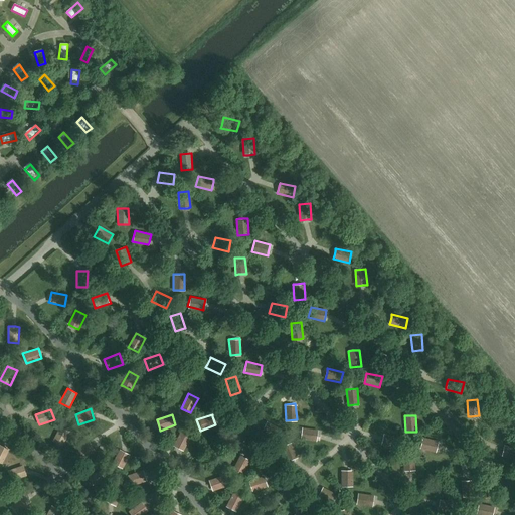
[(263,430),(262,432),(276,439),(281,430),(267,422),(266,423),(263,430)]
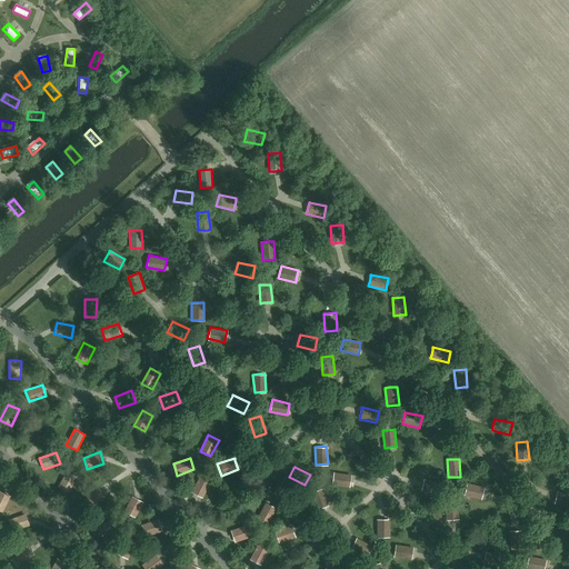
[(58,487),(67,491),(69,492),(77,477),(66,471),(58,487)]
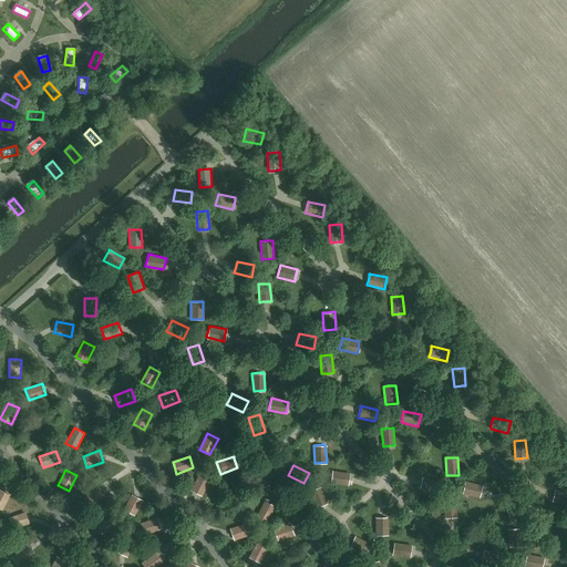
[(347,485),(348,483),(350,474),(332,470),(330,481),(347,485)]
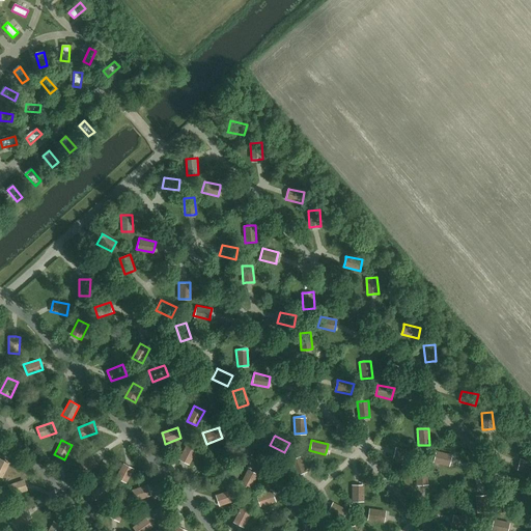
[(179,459),(187,463),(190,465),(197,450),(188,445),(179,459)]
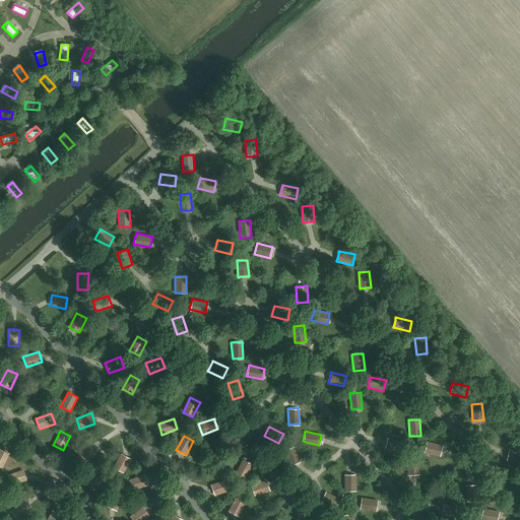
[(387,438),(386,442),(385,444),(384,449),(400,452),(403,442),(387,438)]
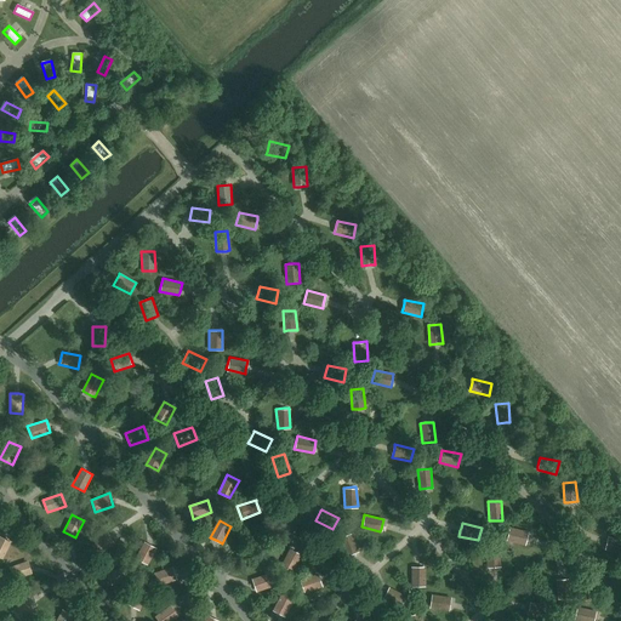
[(527,545),(527,541),(529,533),(510,528),(507,541),(527,545)]
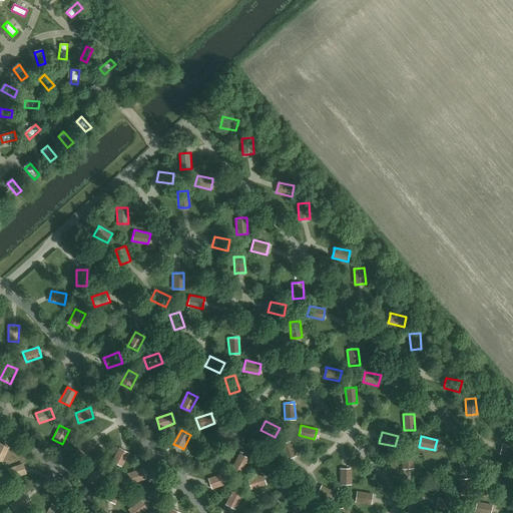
[(286,458),(295,455),(296,455),(291,440),(281,443),(286,458)]
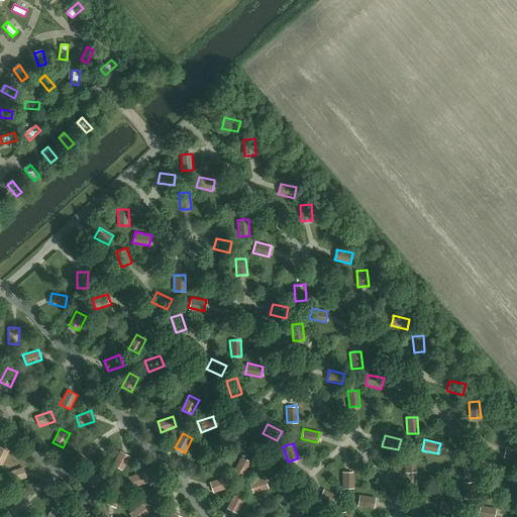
[(77,454),(83,461),(95,452),(89,444),(77,454)]
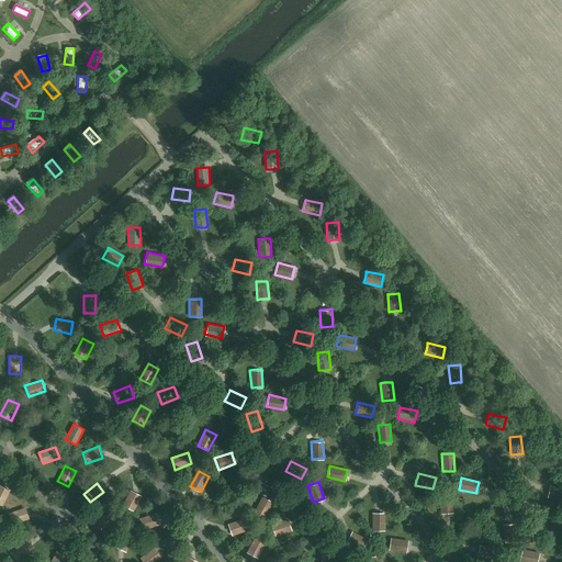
[(9,490),(1,485),(0,484),(0,504),(1,505),(9,490)]
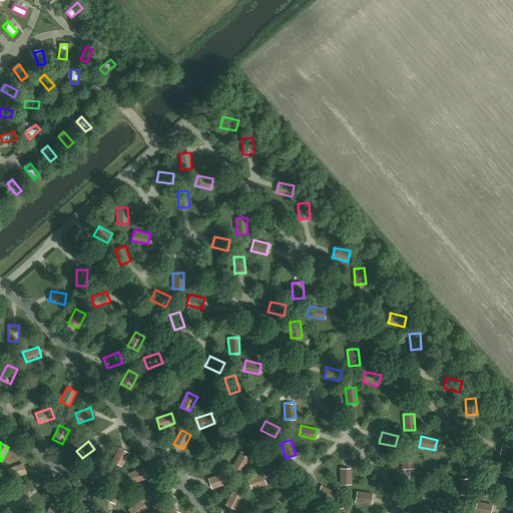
[(512,445),(502,443),(501,447),(499,454),(512,456),(512,445)]
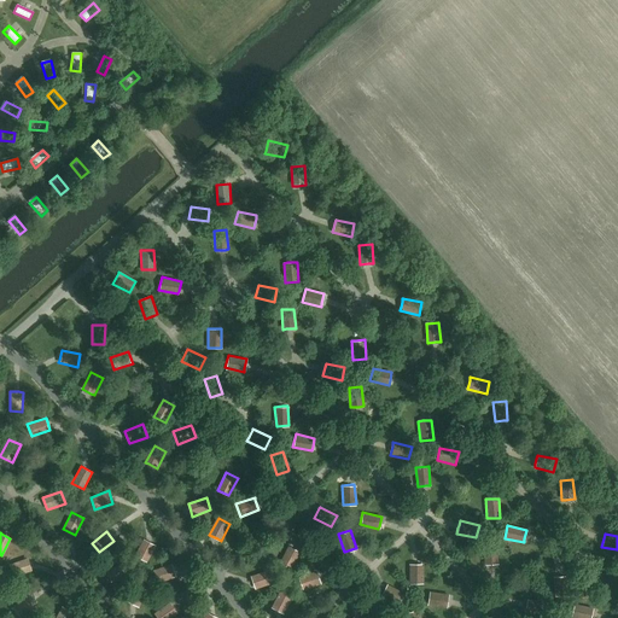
[(156,544),(152,543),(144,540),(135,557),(146,563),(156,544)]
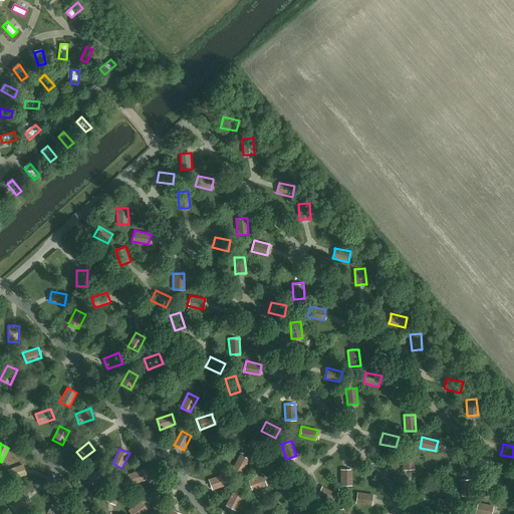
[(403,470),(411,469),(414,469),(413,453),(402,454),(403,470)]
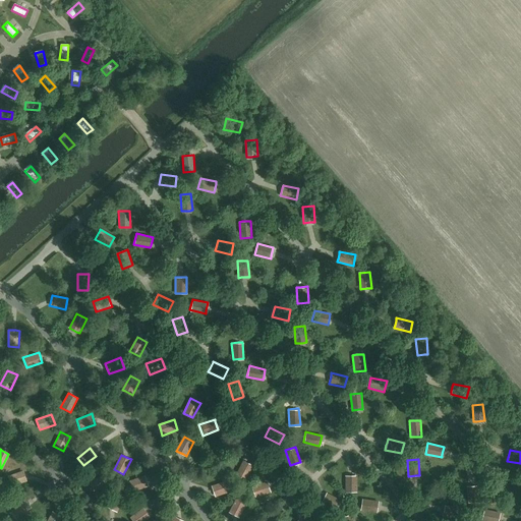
[(253,464),(245,461),(243,460),(236,474),(246,479),(253,464)]
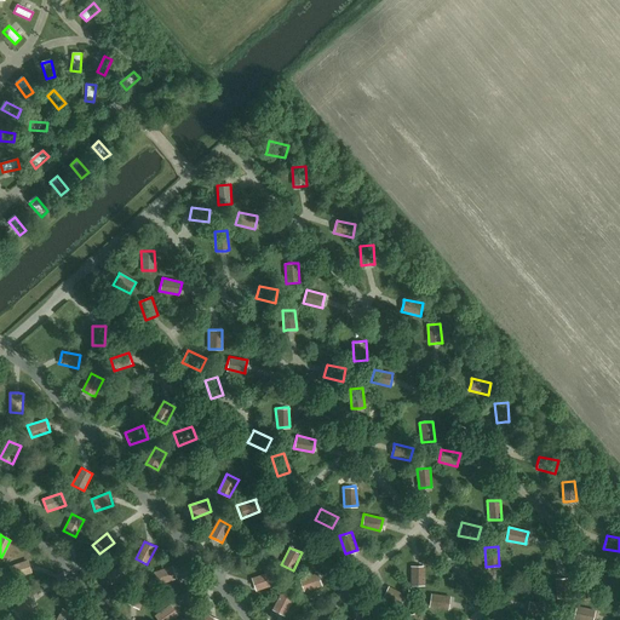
[(27,560),(9,566),(12,578),(32,572),(30,569),(27,563),(27,560)]
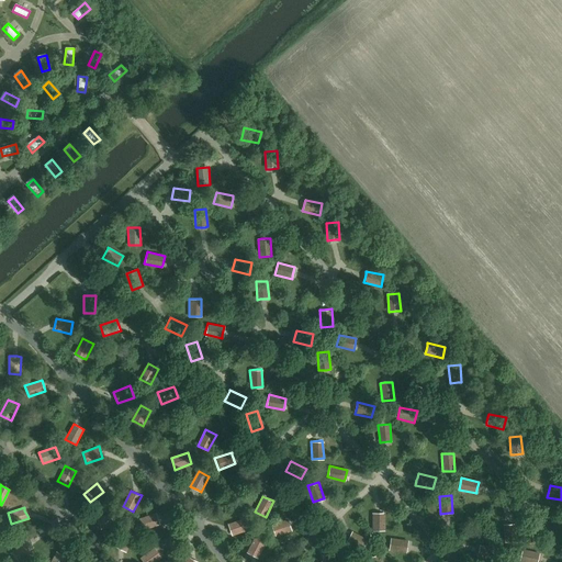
[(383,512),(374,513),(371,513),(372,530),(384,529),(383,512)]
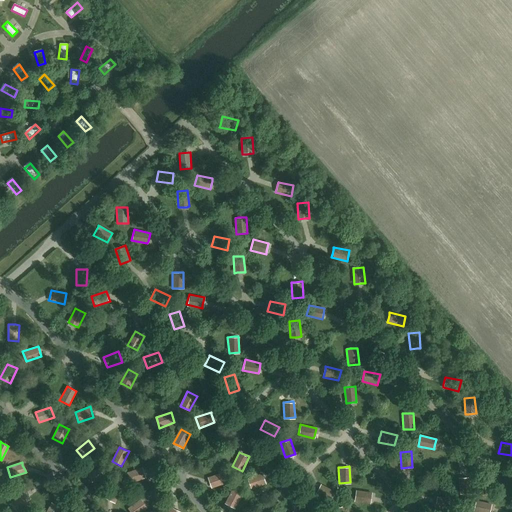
[(87,472),(88,474),(91,482),(106,477),(103,467),(87,472)]
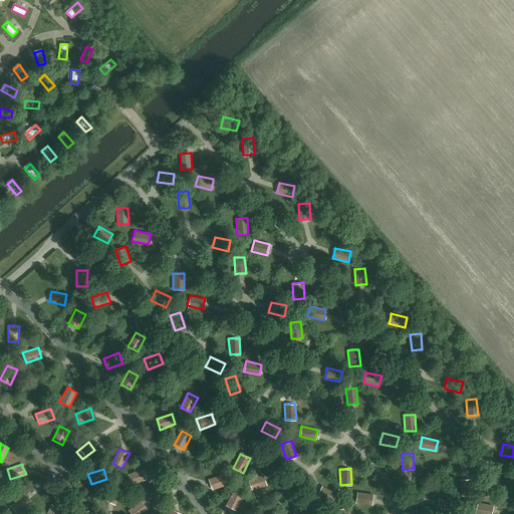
[(147,480),(144,472),(143,469),(127,475),(131,485),(147,480)]
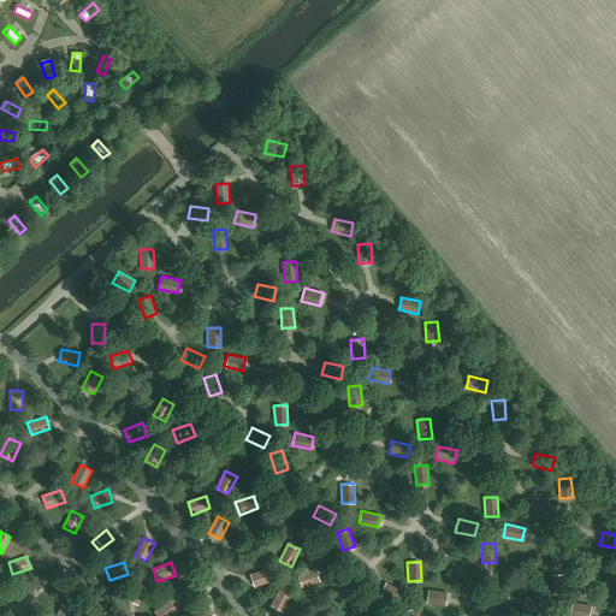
[(250,574),(254,584),(255,587),(273,581),(268,568),(250,574)]
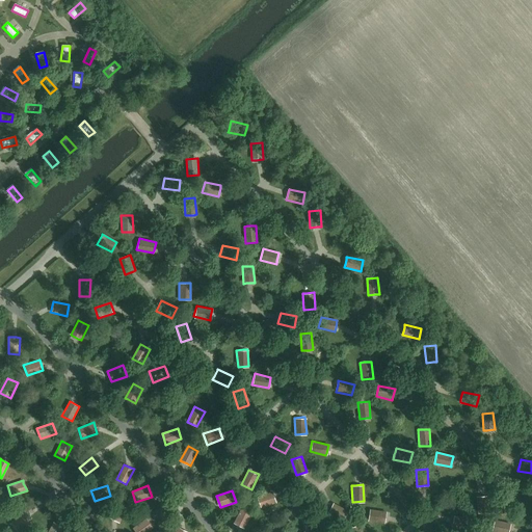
[(277,502),(274,493),(273,491),(258,497),(261,507),(277,502)]
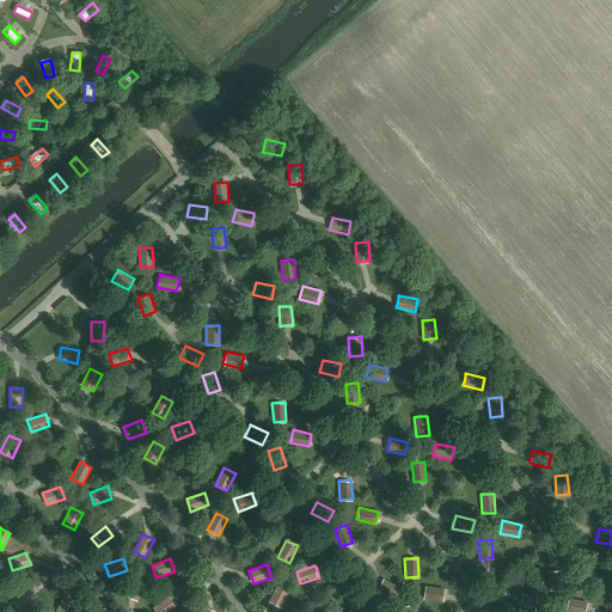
[(561,571),(557,571),(548,573),(550,592),(562,591),(561,571)]
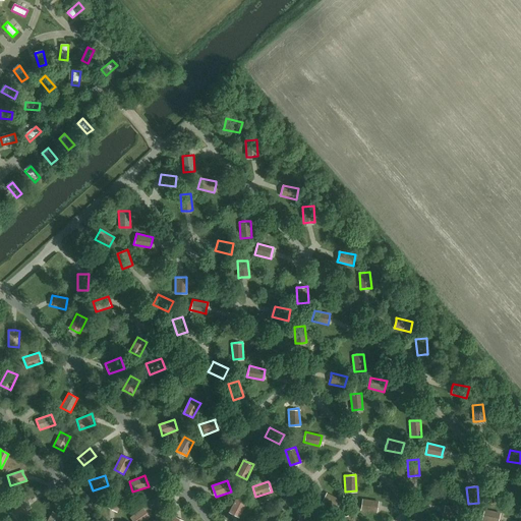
[(106,507),(108,508),(116,512),(123,498),(114,493),(106,507)]
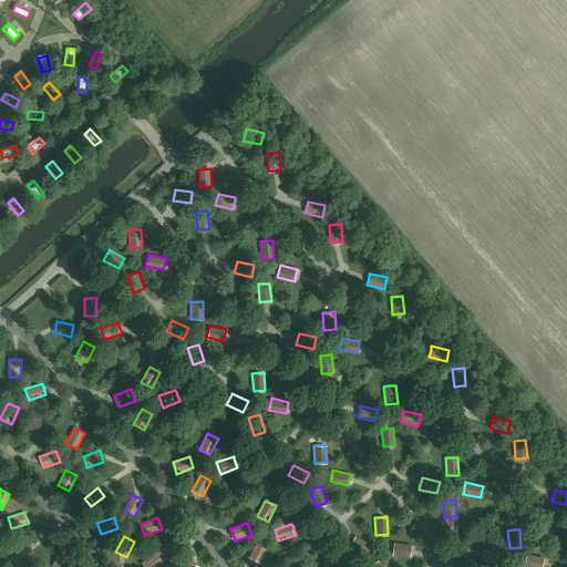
[(351,545),(350,548),(366,556),(371,545),(354,537),(354,539),(351,545)]
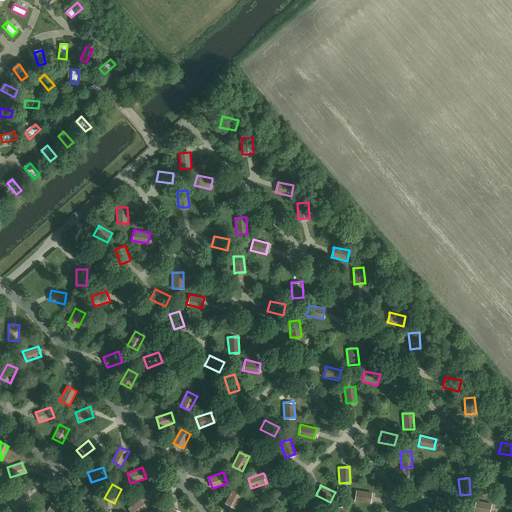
[(225,503),(232,507),(235,508),(242,494),(233,489),(225,503)]
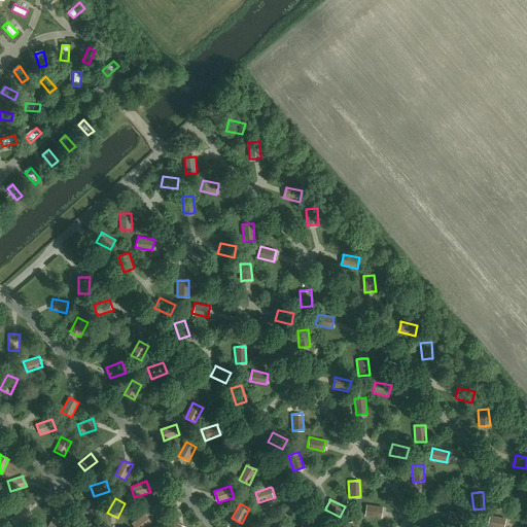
[(380,518),(380,516),(382,507),(366,503),(363,515),(380,518)]
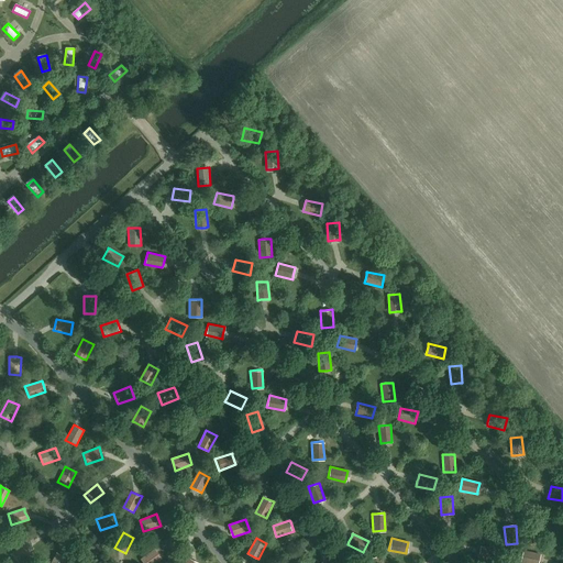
[(11,554),(19,562),(31,551),(23,543),(11,554)]
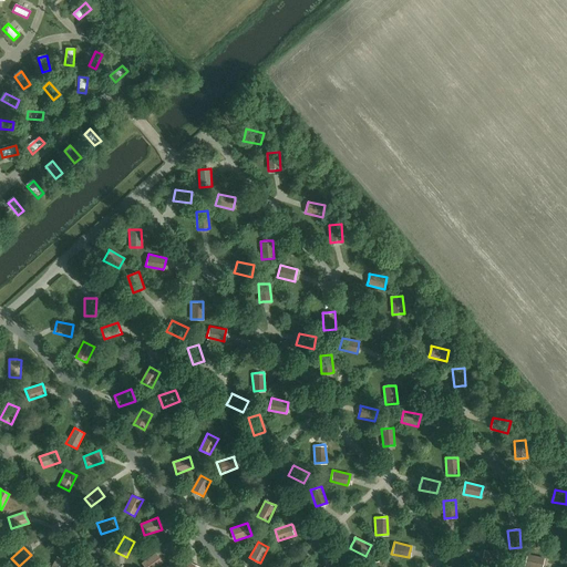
[(484,549),(483,553),(481,562),(498,565),(502,554),(484,549)]
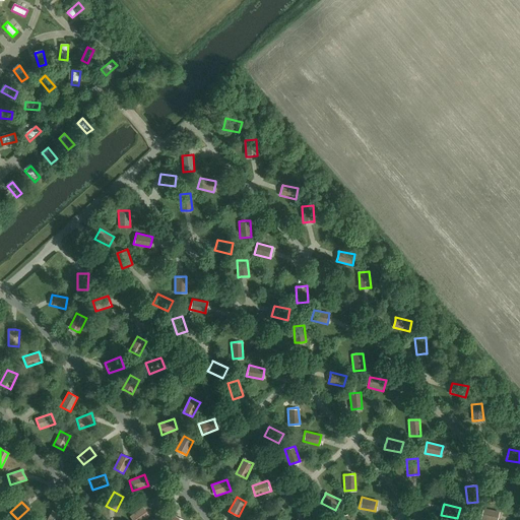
[(142,519),(148,516),(142,508),(130,516),(132,519),(142,519)]
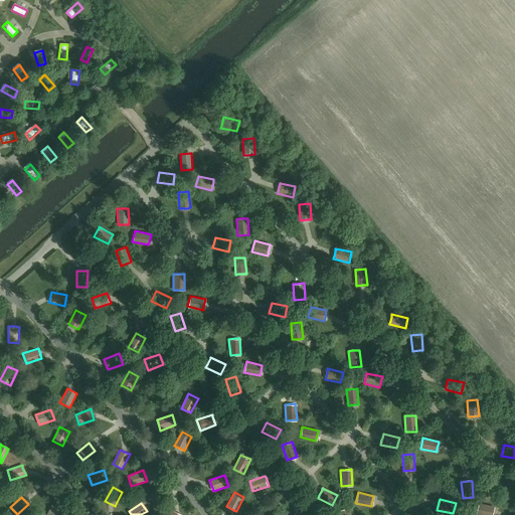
[(57,514),(61,509),(59,508),(51,504),(45,514),(57,514)]
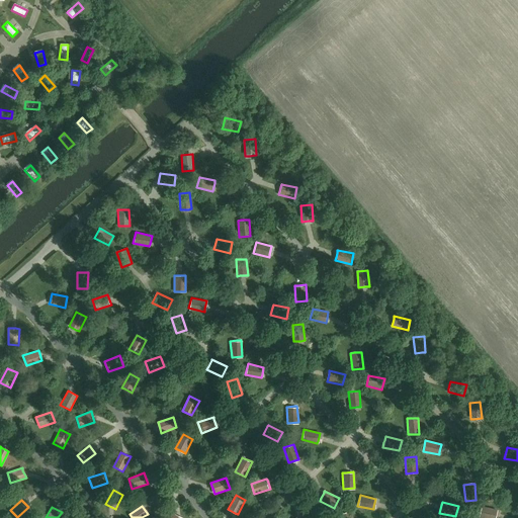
[(483,517),(495,517),(497,513),(498,510),(482,507),(480,517),(483,517)]
